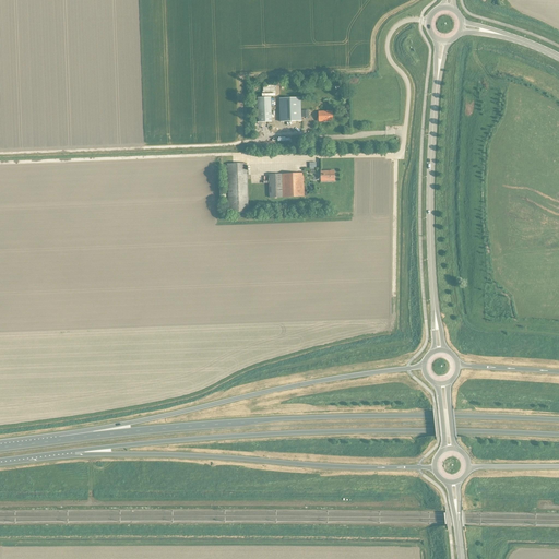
[(258,122),(271,122),(270,97),(257,98),(258,122)]
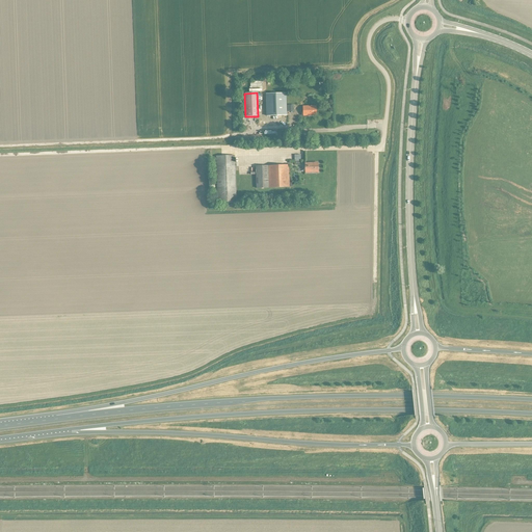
[(266,116),(286,115),(286,94),(265,94),(266,116)]
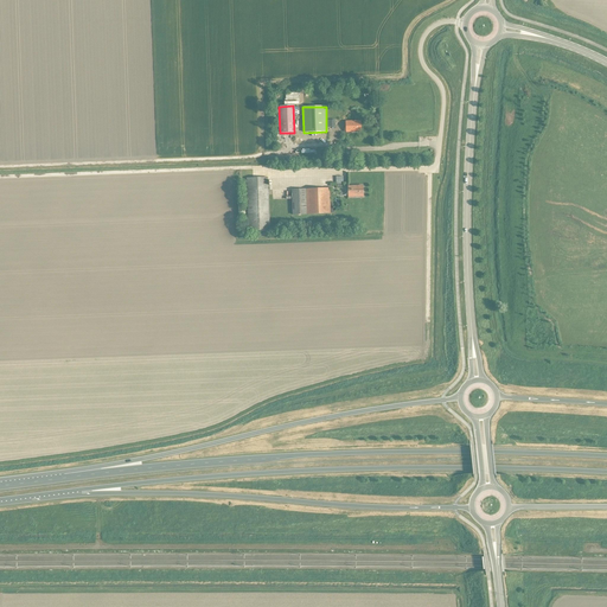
[(346,133),(360,132),(359,121),(345,121),(346,133)]
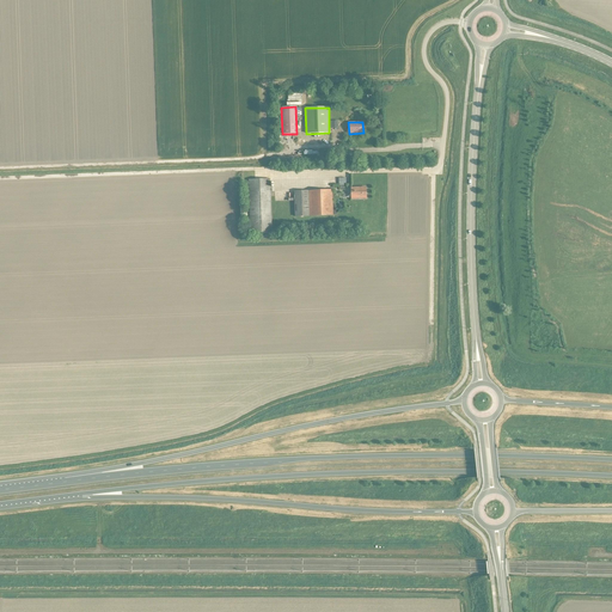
[(269,179),(249,179),(250,233),(271,233),(269,179)]
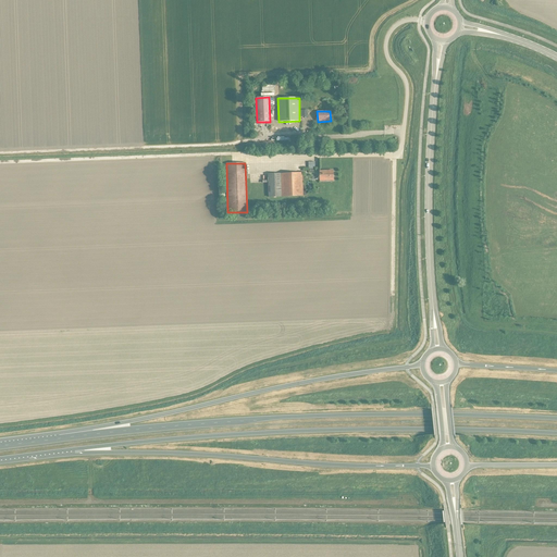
[(319,181),(333,181),(332,171),(319,171),(319,181)]
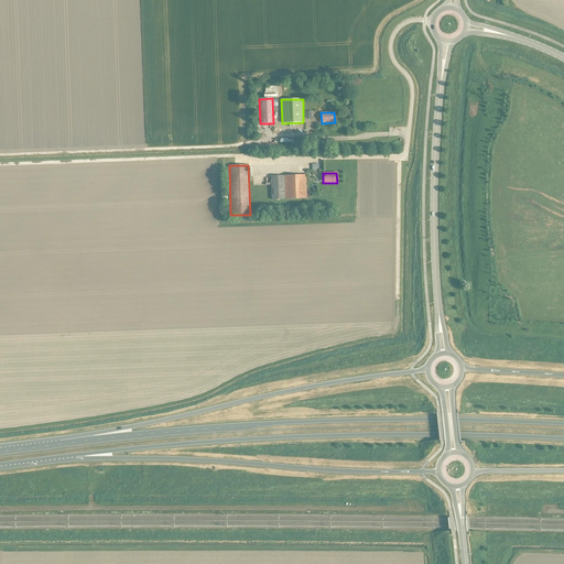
[(305,175),(283,176),(284,199),(306,198),(305,175)]
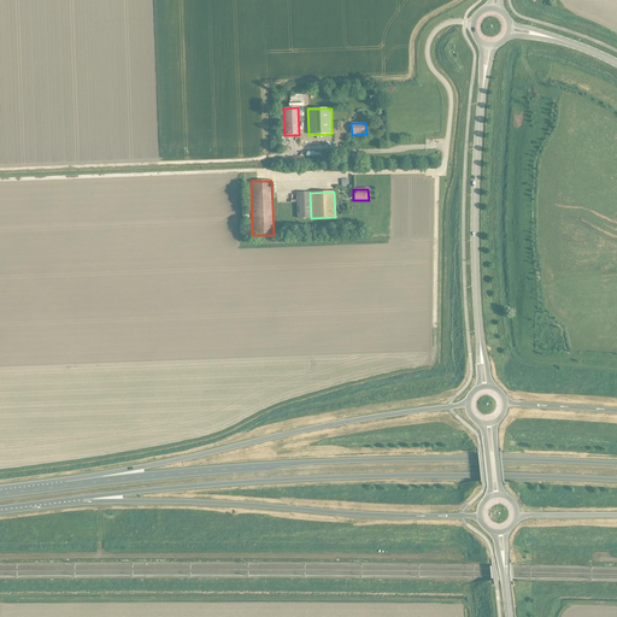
[(310,193),(295,193),(297,218),(311,218),(310,193)]
